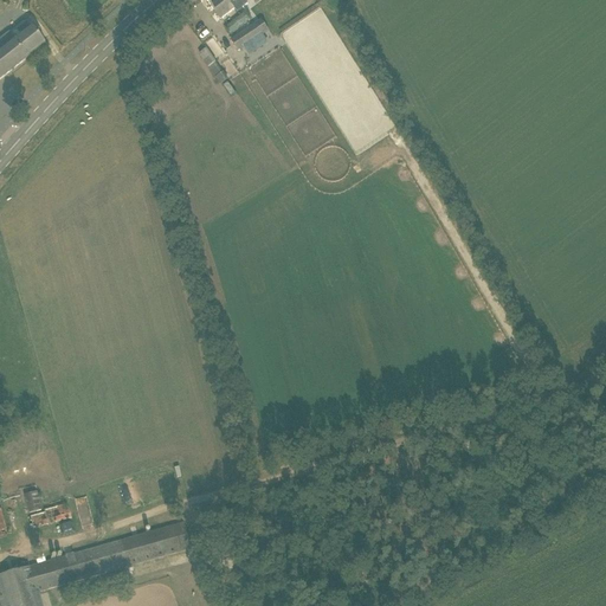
[(206,0),(220,19),(245,0),(206,0)]
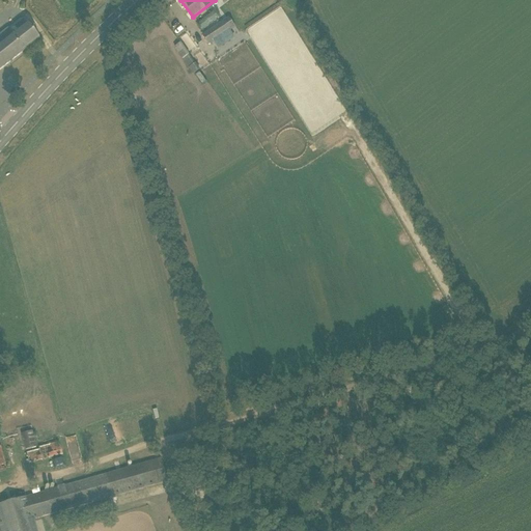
[(216,23),(218,26),(203,36),(210,46),(231,32),(221,19),(216,23)]
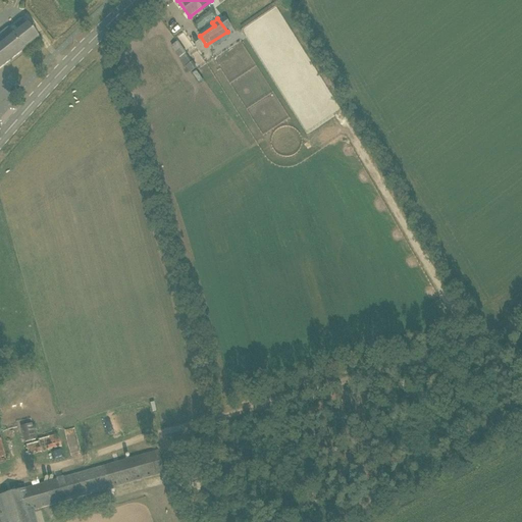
[(22,20),(10,30),(8,28),(0,34),(0,68),(38,39),(25,24),(25,25),(22,20)]
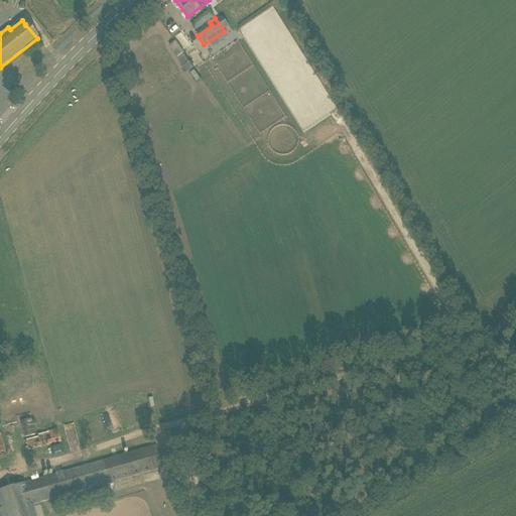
[(184,72),(190,69),(180,47),(173,50),(184,72)]
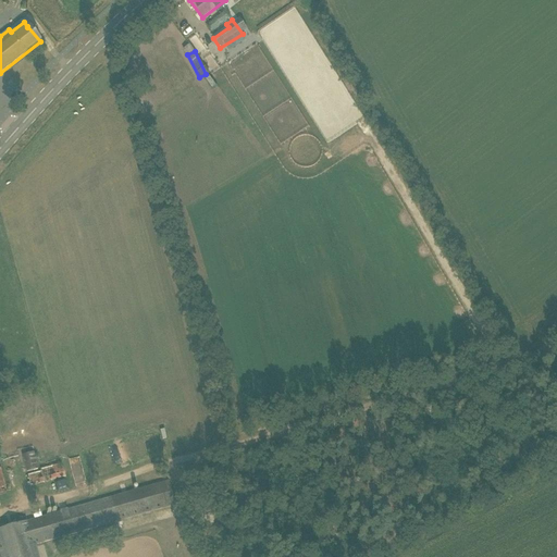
[(20,455),(24,472),(37,469),(33,452),(20,455)]
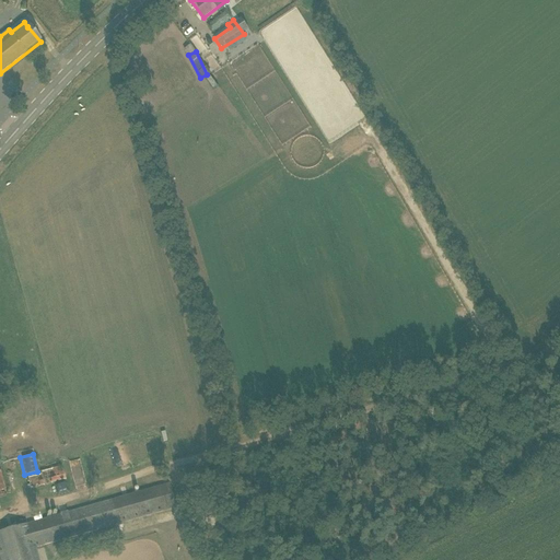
[(47,469),(38,470),(39,485),(62,481),(59,462),(47,464),(47,469)]
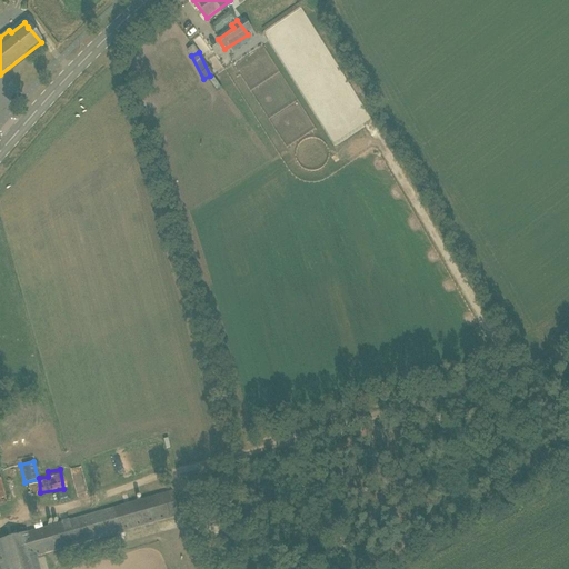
[(40,568),(37,557),(179,517),(171,491),(0,540),(0,565),(1,568),(40,568)]
